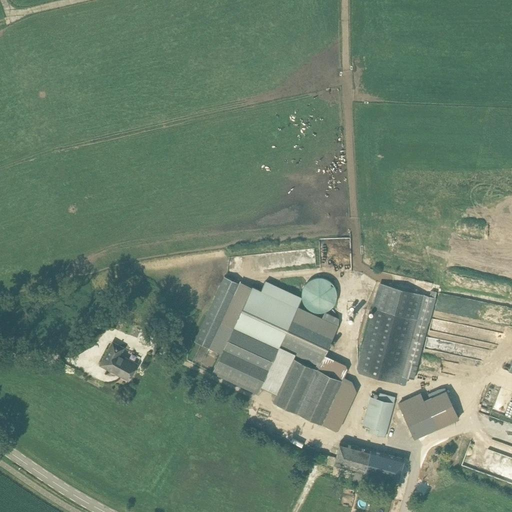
[(219,284),(194,340),(221,353),(212,373),(257,394),(279,347),(280,346),(318,364),(316,368),(293,358),(272,402),(297,414),(333,429),(353,386),(342,381),(347,370),(344,368),(345,364),(325,354),(338,326),(336,325),(339,319),(325,312),(322,319),(298,307),(302,298),(266,280),(261,290),(252,286),(252,287),(240,281),(239,283),(224,276),(220,284),(219,284)]
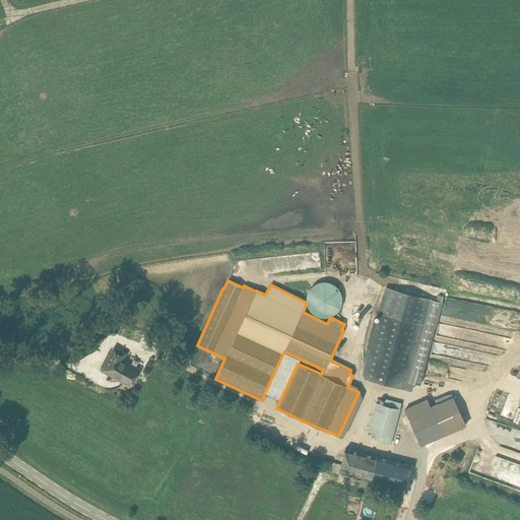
[(307,294),(307,300),(307,305),(310,310),(314,314),(319,316),(324,317),(330,316),(335,314),(339,310),(341,305),(342,300),(341,294),(339,288),(335,284),(330,282),(324,281),(319,282),(314,284),(310,288),(307,294)]
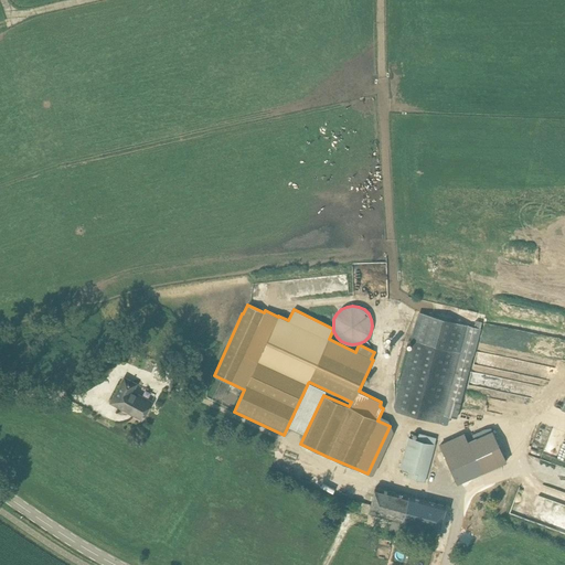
[(475,326),(420,311),(395,411),(441,423),(444,415),(450,416),(457,418),(482,321),(476,320),(475,326)]
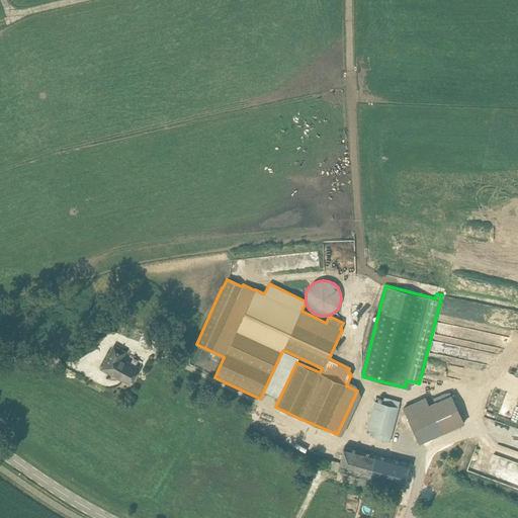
[(125,351),(114,345),(105,362),(113,367),(109,373),(131,384),(139,368),(121,358),(125,351)]
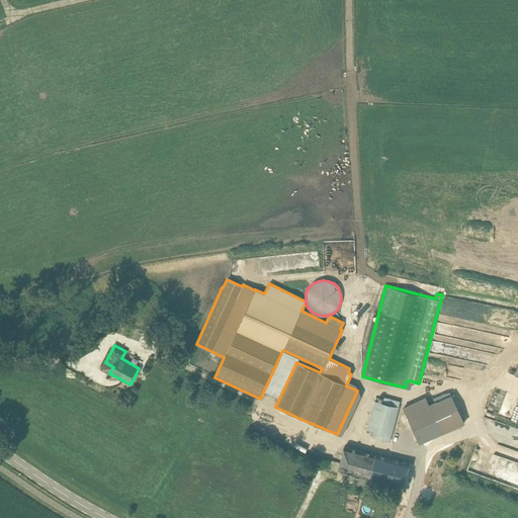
[(452,395),(431,405),(428,398),(404,409),(419,443),(464,422),(452,395)]
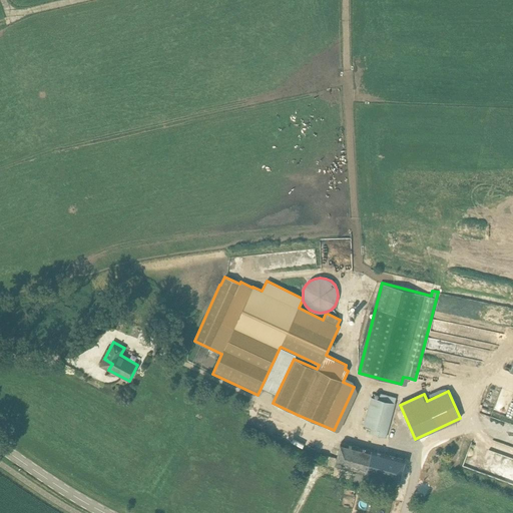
[(380,399),(371,397),(363,425),(373,427),(371,434),(387,438),(396,403),(395,403),(397,397),(381,393),(380,399)]
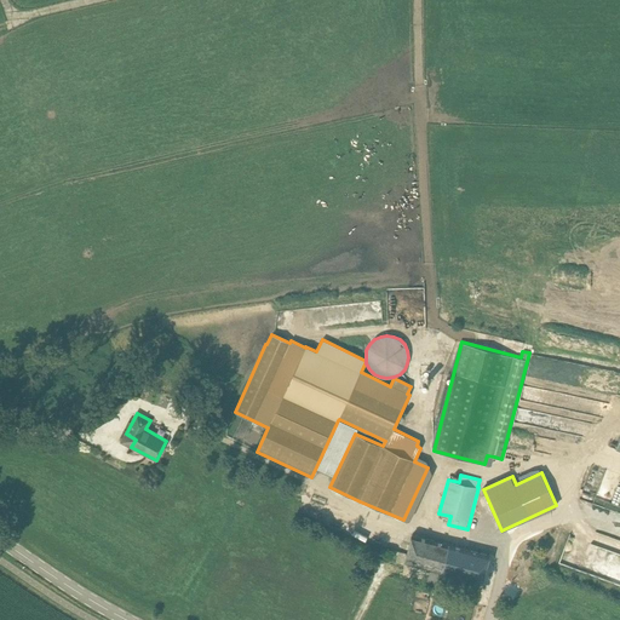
[(405,562),(442,572),(448,546),(412,537),(405,562)]
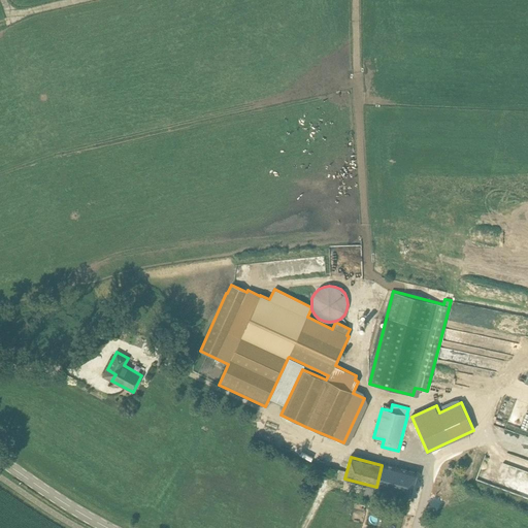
[(382,465),(376,487),(410,496),(416,474),(382,465)]
